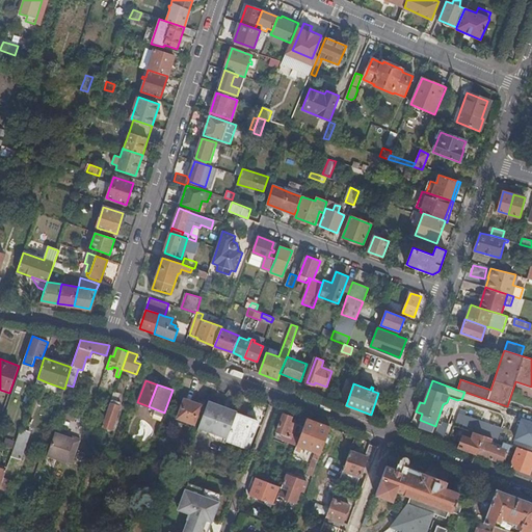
[(120,394),(113,392),(102,426),(105,427),(111,429),(122,401),(117,400),(120,394)]
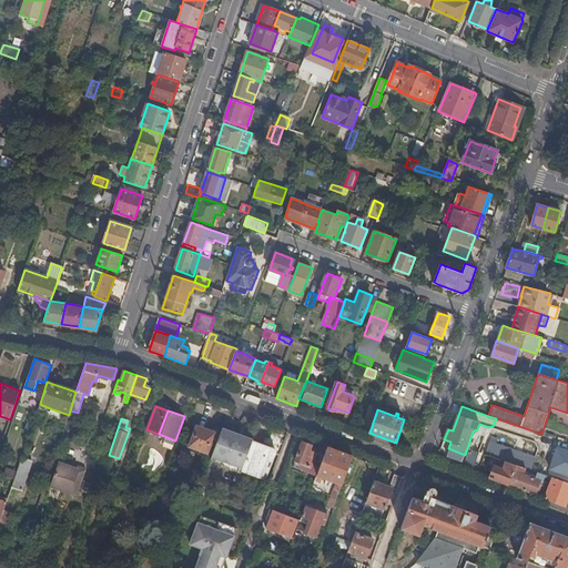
[(198,426),(190,446),(208,452),(214,433),(198,426)]
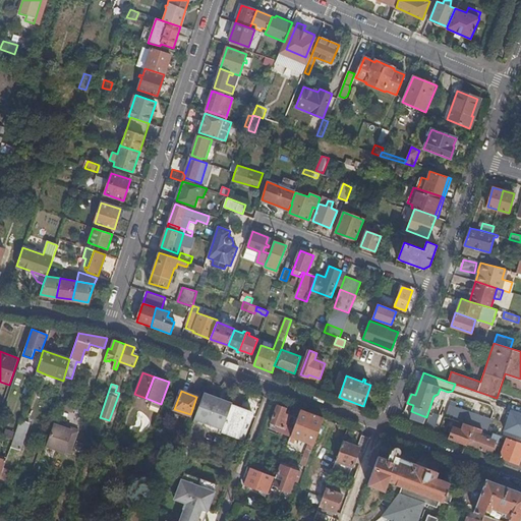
[(223,400),(204,393),(194,419),(213,426),(223,400)]
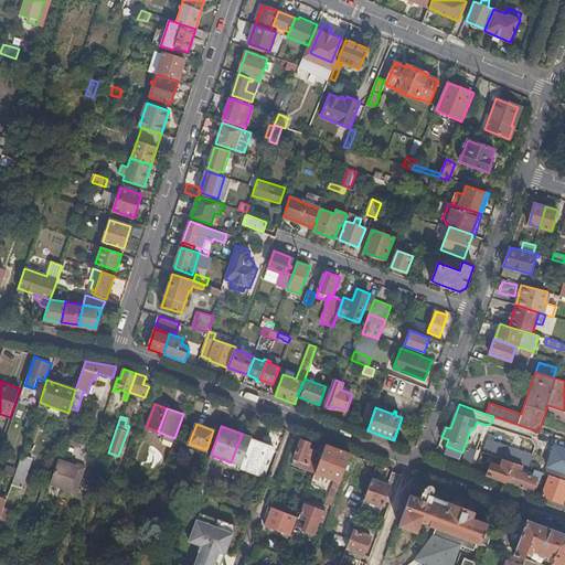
[(242,434),(231,462),(241,466),(252,437),(242,434)]
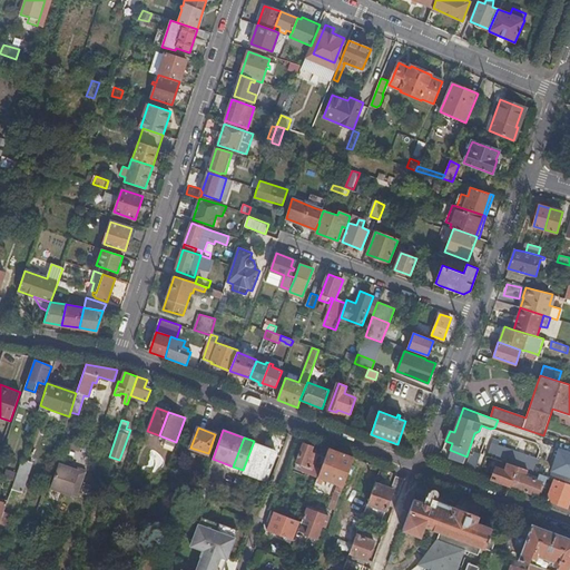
[(520,439),(518,448),(529,450),(531,442),(520,439)]
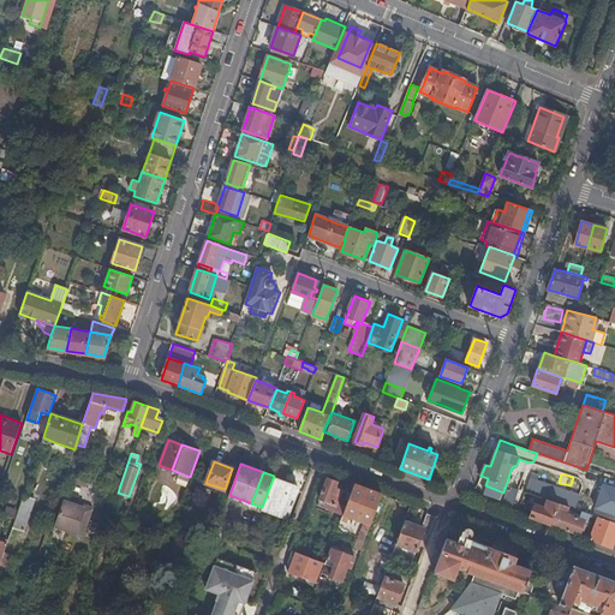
[(342,514),(351,494),(342,491),(342,489),(336,485),(338,483),(327,478),(320,500),(332,505),(329,509),(342,514)]
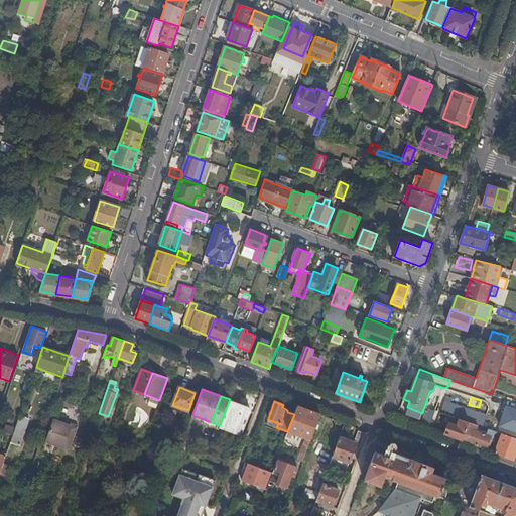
[(250,410),(229,402),(219,429),(227,432),(228,429),(241,434),(250,410)]
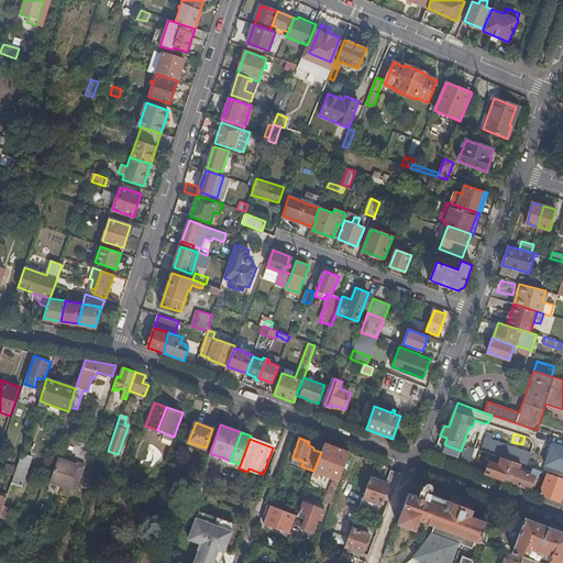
[(562,474),(562,448),(548,442),(540,466),(562,474)]
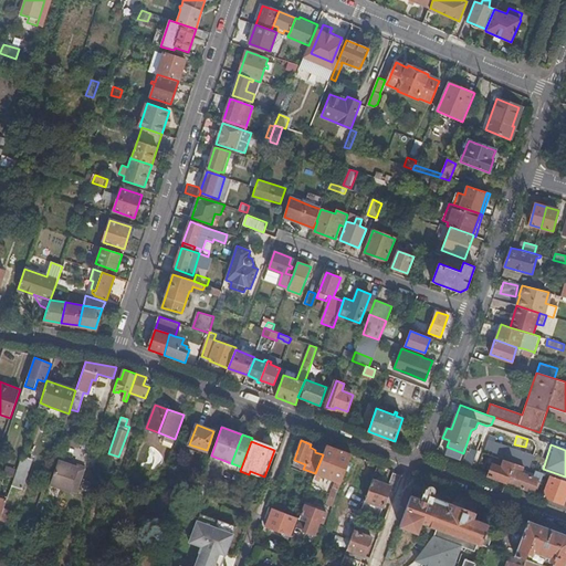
[(352,454),(326,446),(323,454),(315,473),(313,480),(318,482),(321,475),(335,481),(326,504),(332,506),(352,454)]
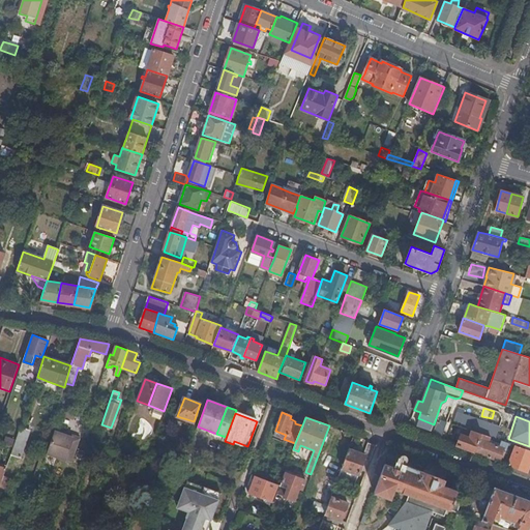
[(452,423),(452,424),(473,431),(482,434),(487,436),(489,429),(457,417),(453,418),(452,423)]
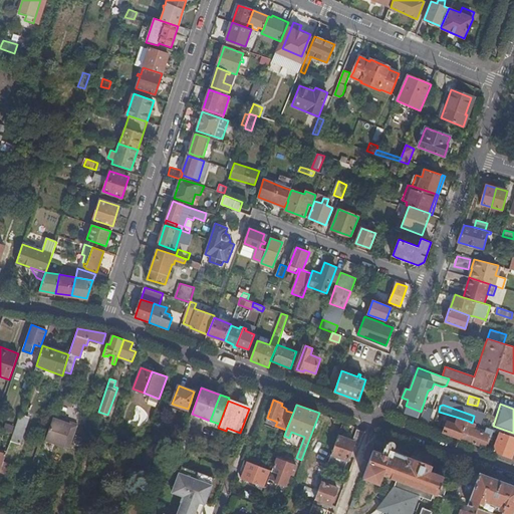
[(13,434),(10,441),(20,444),(28,418),(19,415),(15,427),(13,434)]
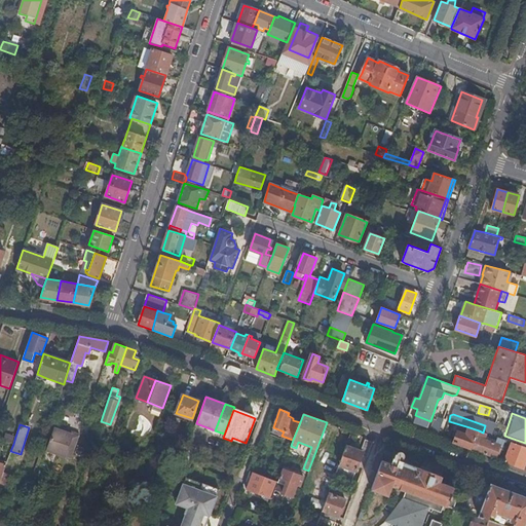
[(458,431),(454,443),(472,449),(479,430),(470,427),(466,435),(458,431)]
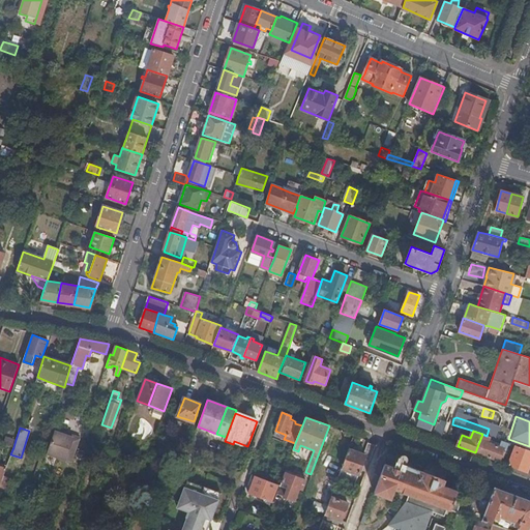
[(48,454),(72,463),(80,441),(55,433),(48,454)]
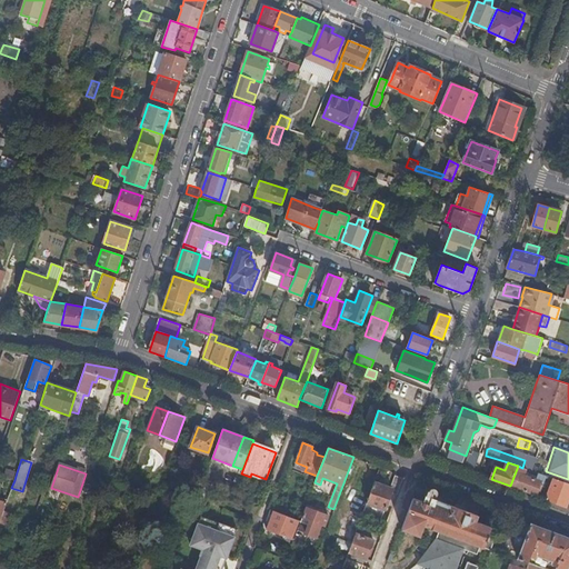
[(518,466),(510,486),(536,496),(540,485),(543,486),(547,476),(538,472),(536,479),(525,475),(527,469),(522,468),(518,466)]
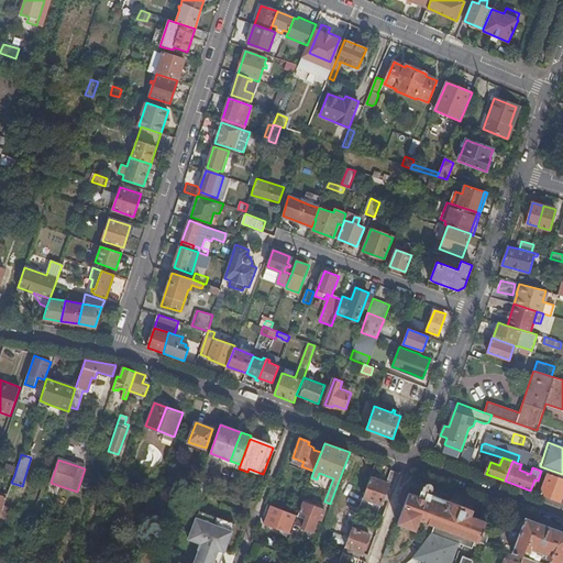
[(2,471),(14,475),(17,467),(4,463),(2,471)]
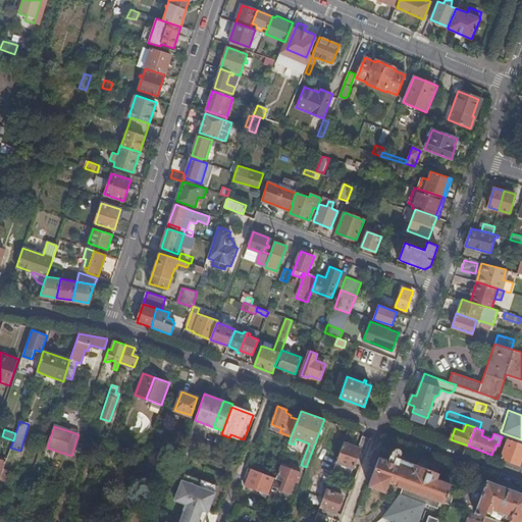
[(358,448),(344,442),(338,456),(336,462),(354,467),(359,453),(364,454),(370,439),(363,436),(358,448)]
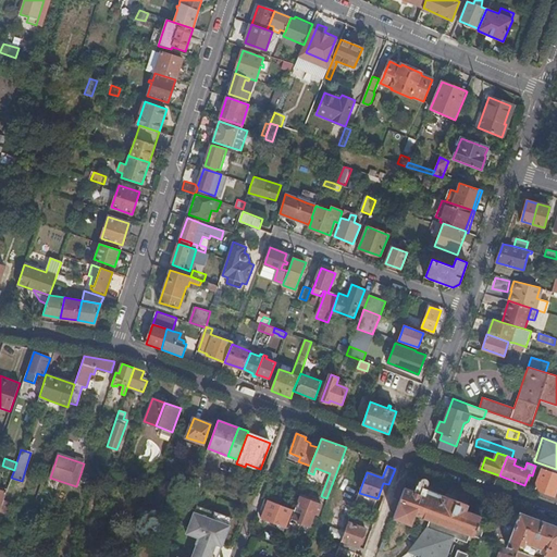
[(556,472),(543,468),(535,489),(554,496),(556,487),(556,472)]
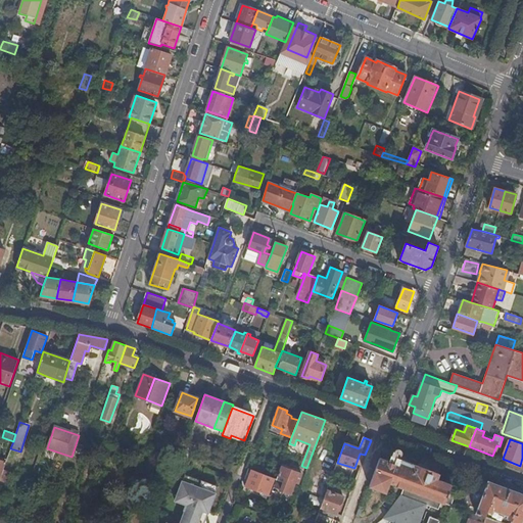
[(337,463),(339,457),(326,452),(321,466),(334,471),(334,470),(337,463)]
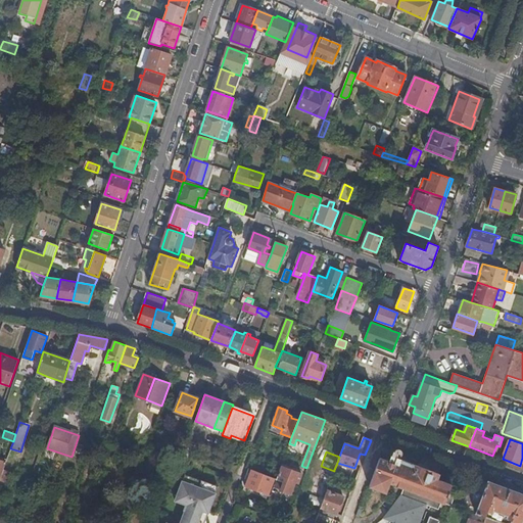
[(452,507),(458,490),(450,487),(452,485),(437,480),(439,474),(428,470),(428,467),(420,463),(418,466),(392,457),(389,463),(380,459),(370,487),(399,498),(386,519),(397,522),(421,522),(428,506),(441,511),(444,504),(452,507)]
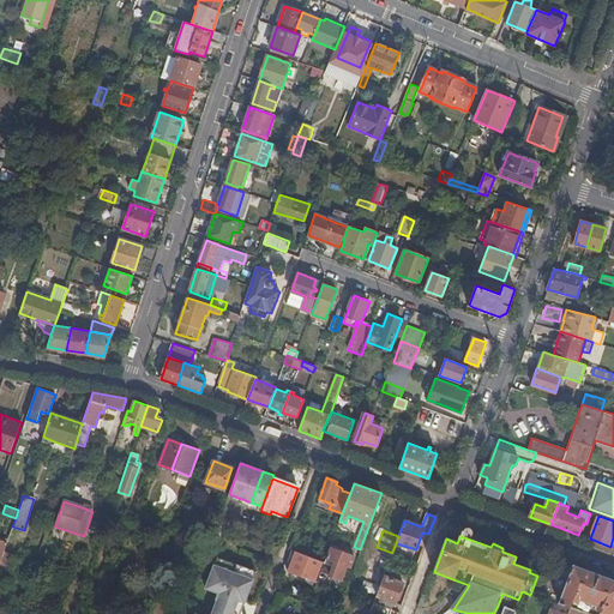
[(416,549),(396,543),(392,552),(413,560),(416,549)]
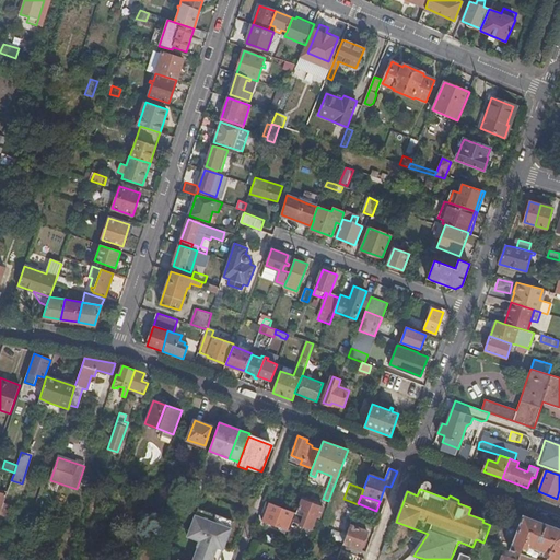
[(323,508),(301,499),(296,509),(298,509),(293,522),(311,528),(315,516),(319,517),(323,508)]
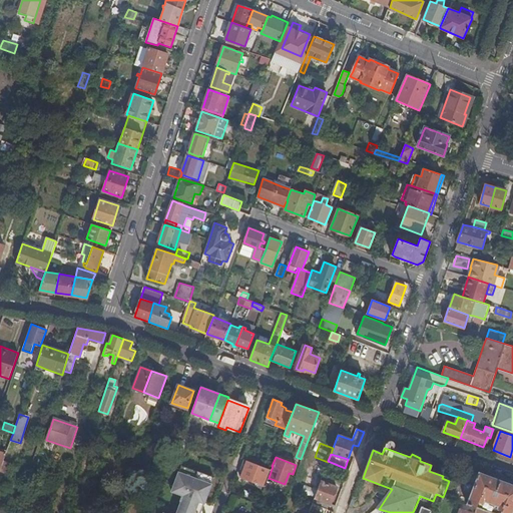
[(269,469),(244,460),(243,463),(245,464),(240,477),(258,483),(259,481),(261,474),(267,476),(269,469)]
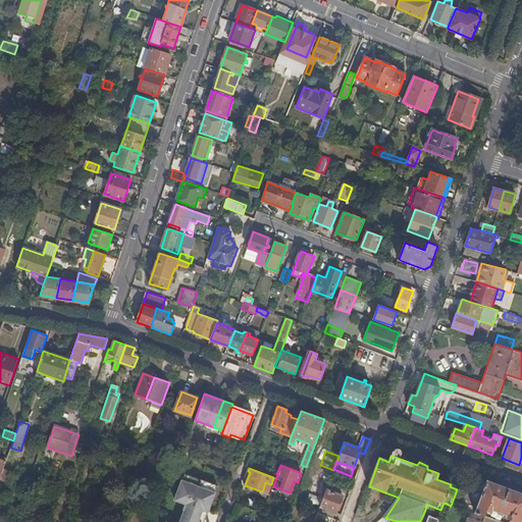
[(202,486),(204,480),(188,474),(186,480),(202,486)]
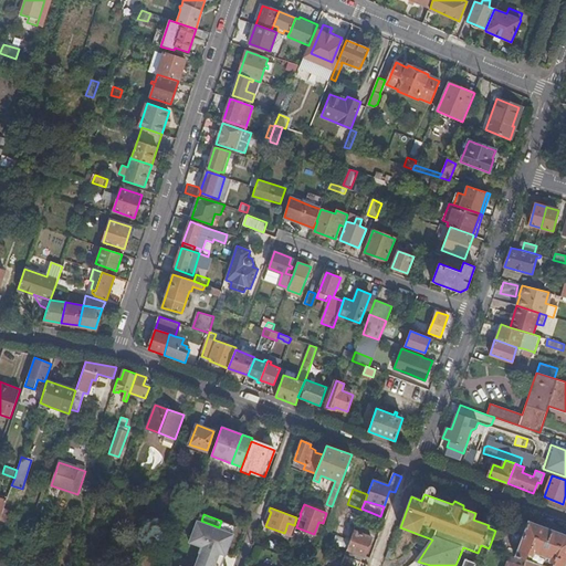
[(564,565),(565,563),(565,535),(519,517),(514,528),(524,532),(514,556),(525,561),(527,554),(534,556),(535,554),(548,558),(548,562),(554,564),(552,565),(564,565)]
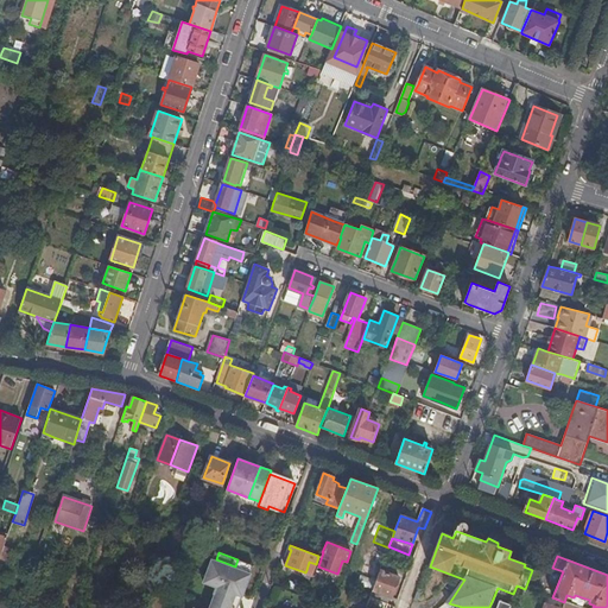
[(219,607),(235,567),(216,559),(207,583),(219,588),(210,607),(219,607)]
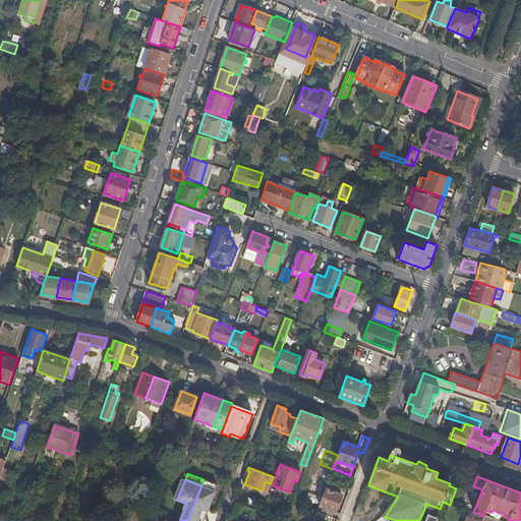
[(217,483),(204,479),(201,485),(214,490),(217,483)]
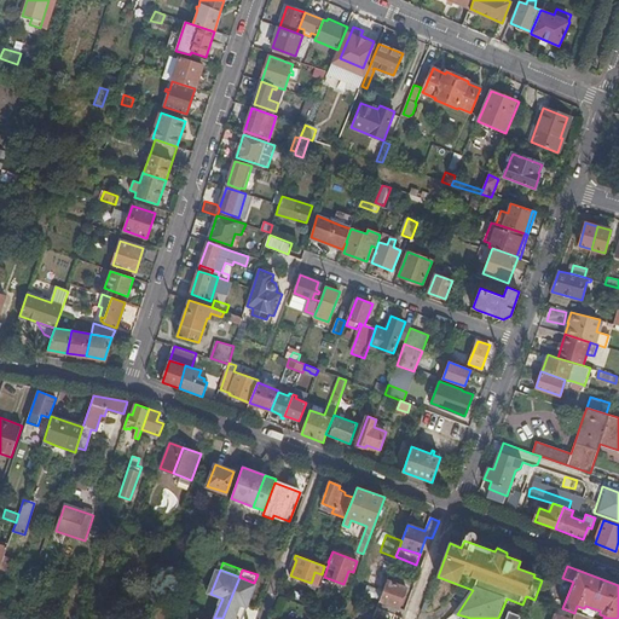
[(383,590),(387,580),(371,576),(368,584),(383,590)]
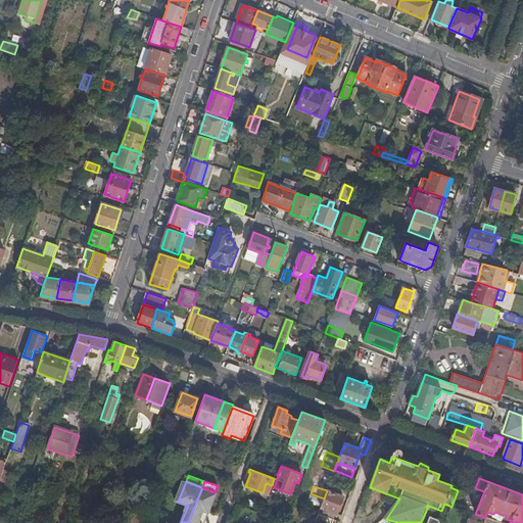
[(215,492),(202,487),(188,522),(203,522),(207,513),(215,492)]
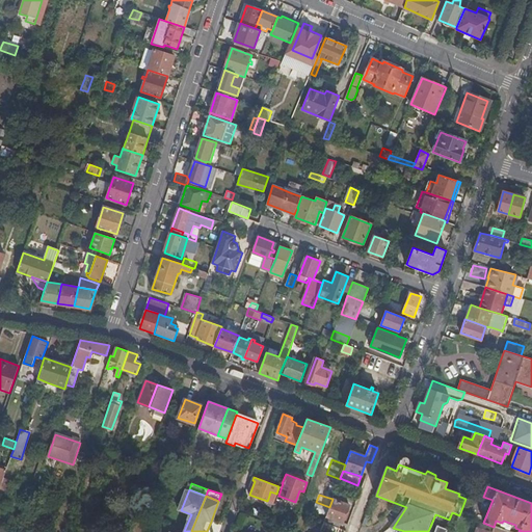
[(323,522),(340,528),(342,522),(343,523),(349,505),(333,499),(329,507),(326,515),(323,522)]
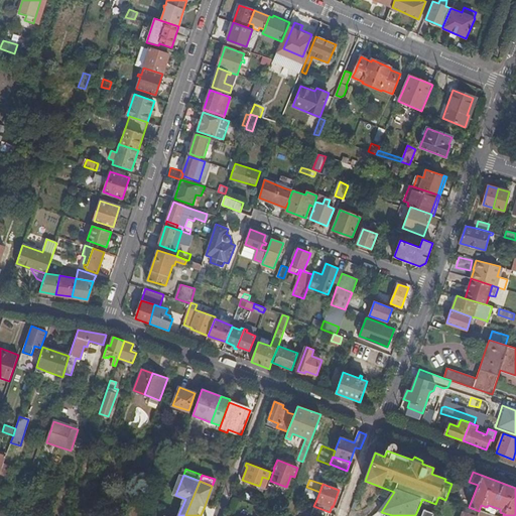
[(316,500),(319,492),(306,488),(303,495),(316,500)]
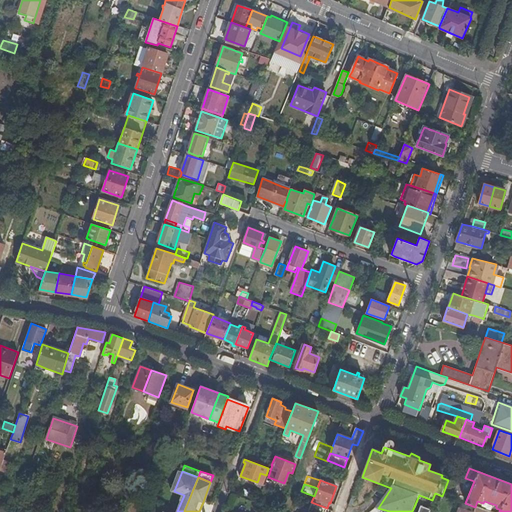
[(311,511),(325,511),(327,508),(311,502),(308,511),(311,511)]
